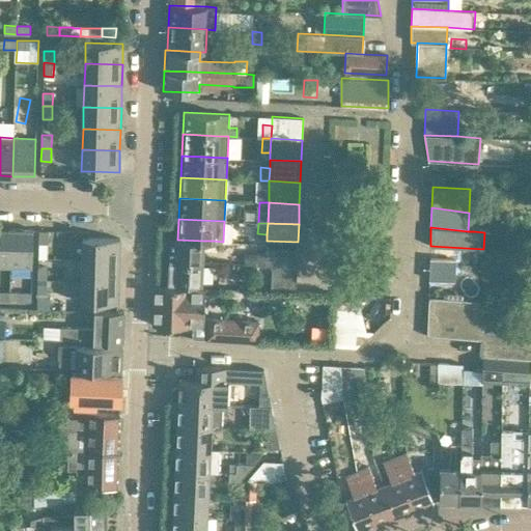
[(11,229),(0,228),(0,266),(10,267),(11,229)]
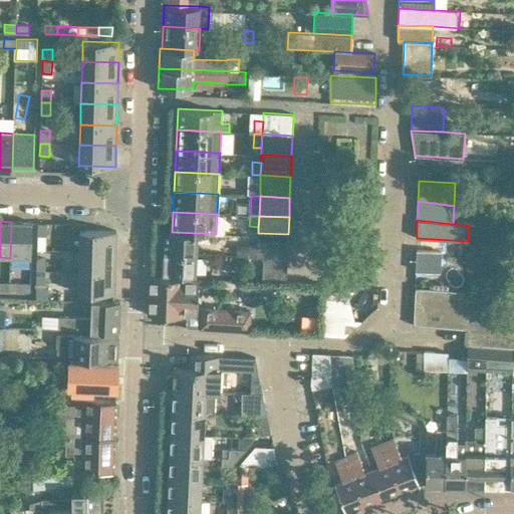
[(31,258),(32,222),(11,222),(10,258),(31,258)]
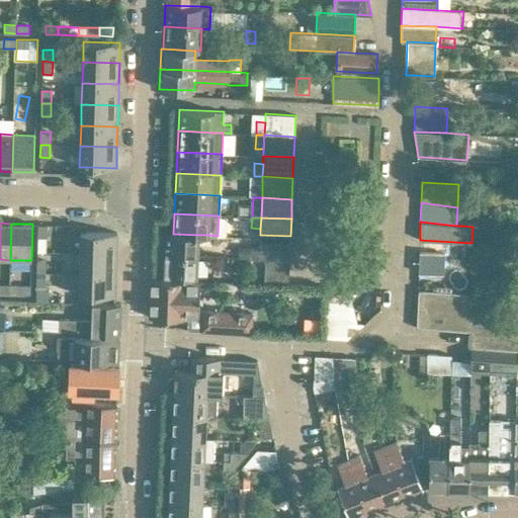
[(38,225),(37,238),(46,238),(47,225),(38,225)]
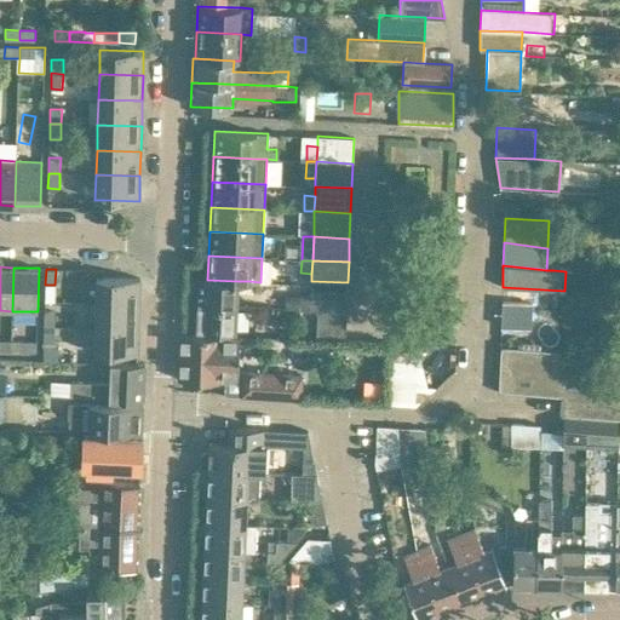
[(96,277),(96,303),(139,304),(139,279),(102,277),(96,277)]
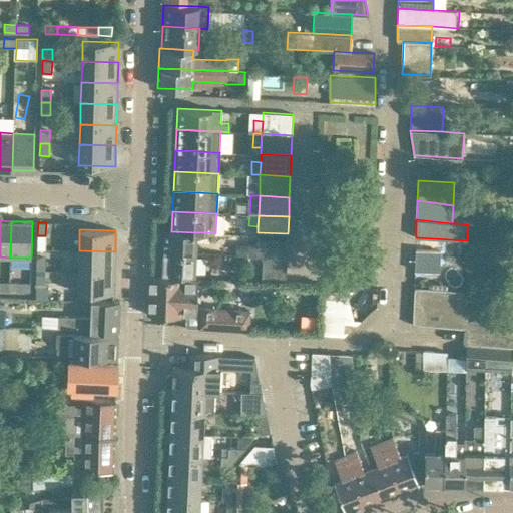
[(160,251),(195,253),(196,232),(171,231),(161,230),(160,251)]
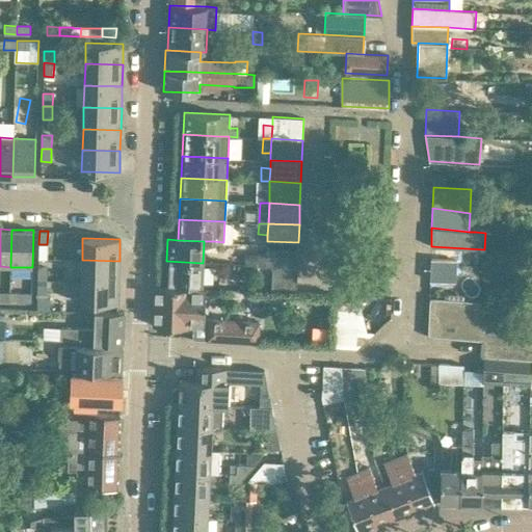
[(297,267),(298,250),(267,248),(267,253),(266,266),(272,266),(297,267)]
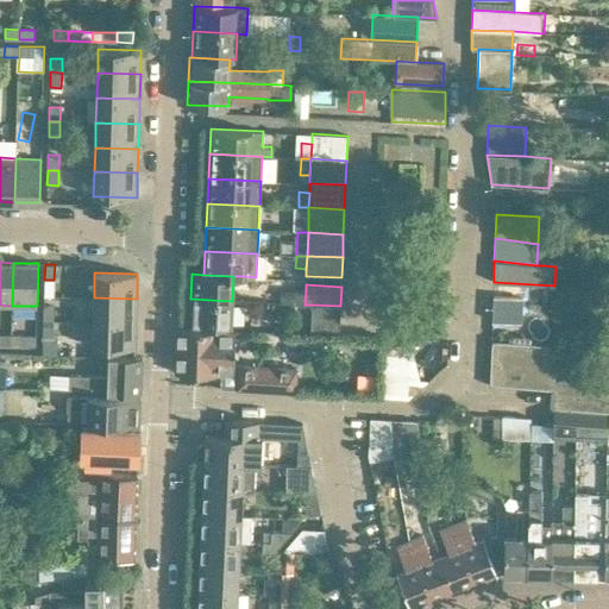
[(305,305),(306,289),(294,288),(294,303),(305,305)]
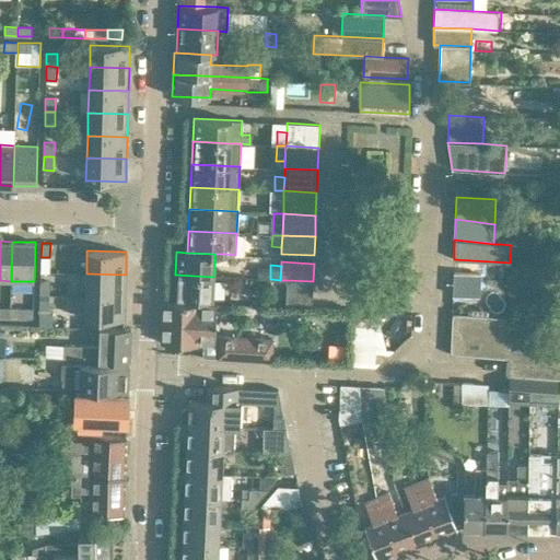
[(258,266),(257,278),(269,278),(270,267),(258,266)]
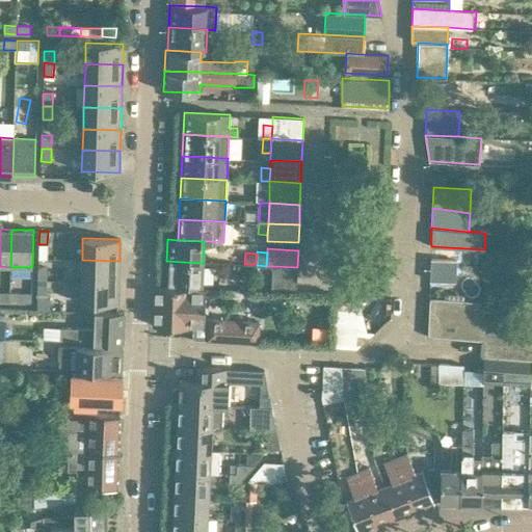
[(118,283),(120,261),(82,260),(81,282),(118,283)]
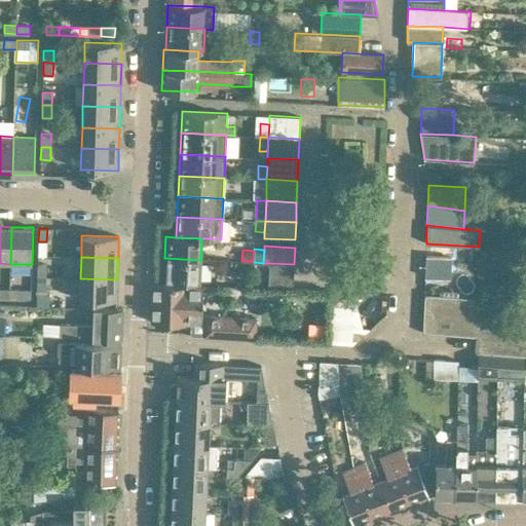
[(164,259),(163,279),(199,282),(200,260),(164,258),(164,259)]
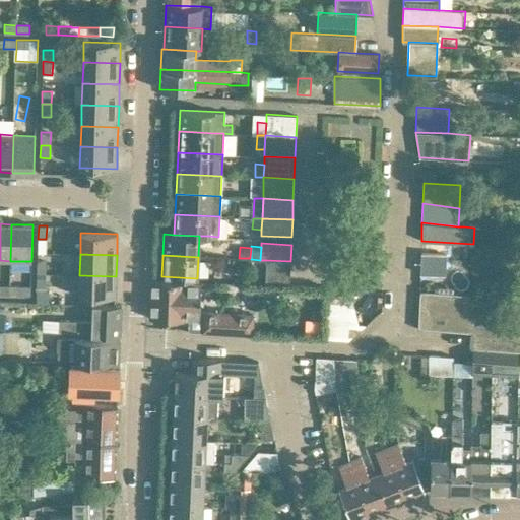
[(290,261),(266,260),(265,284),(289,285),(290,261)]
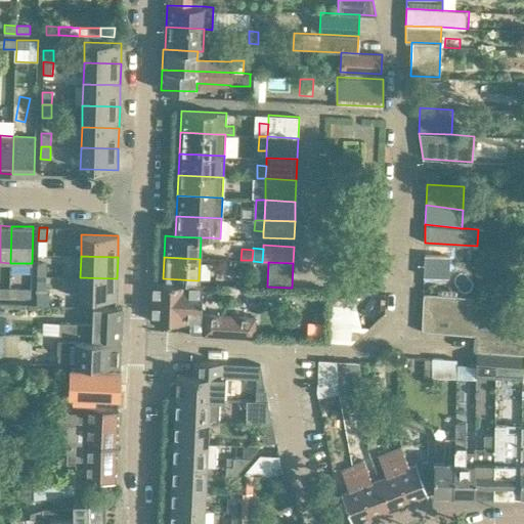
[(46,264),(38,264),(37,276),(46,276),(46,264)]
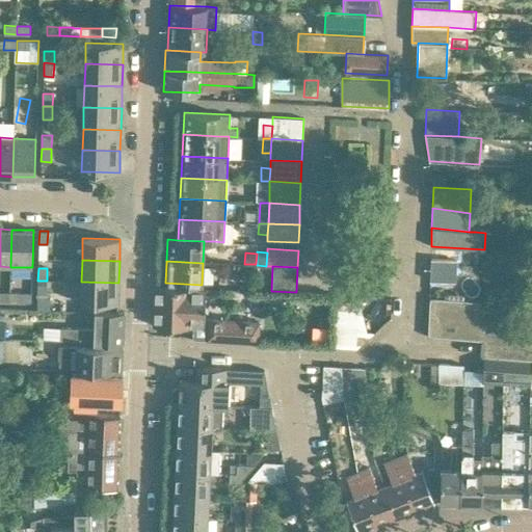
[(46,293),(47,281),(37,281),(37,293),(46,293)]
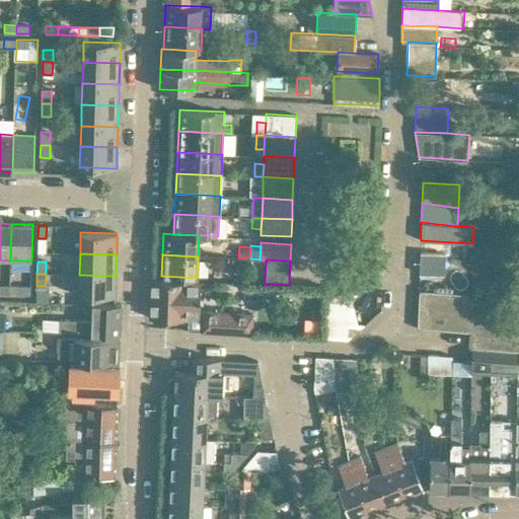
[(115,297),(116,297),(116,276),(79,275),(78,296),(115,297)]
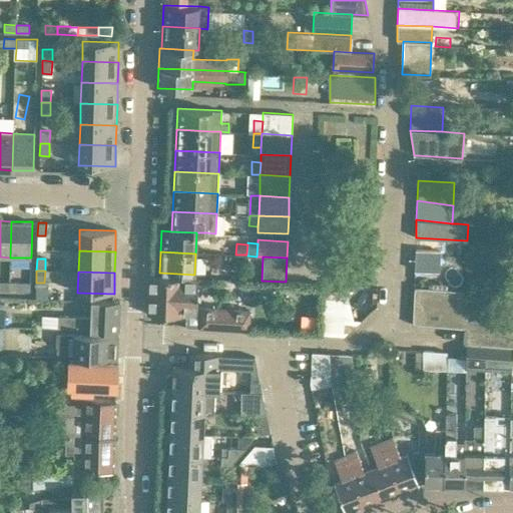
[(149,277),(147,315),(182,316),(182,313),(186,313),(196,313),(197,307),(198,279),(183,278),(159,277),(149,277)]
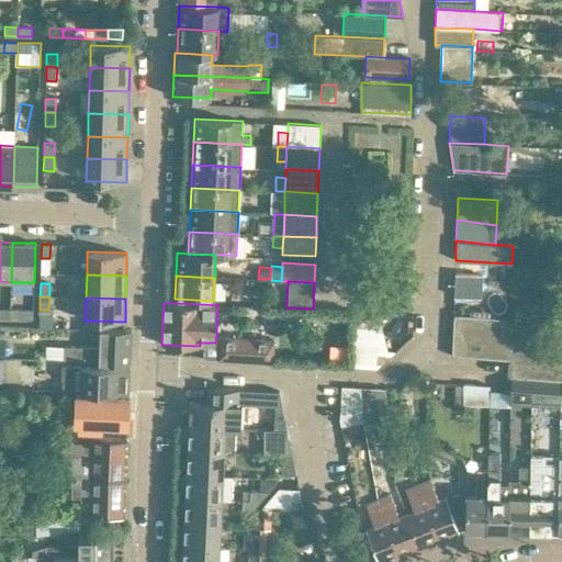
[(33,321),(33,311),(10,310),(10,319),(33,321)]
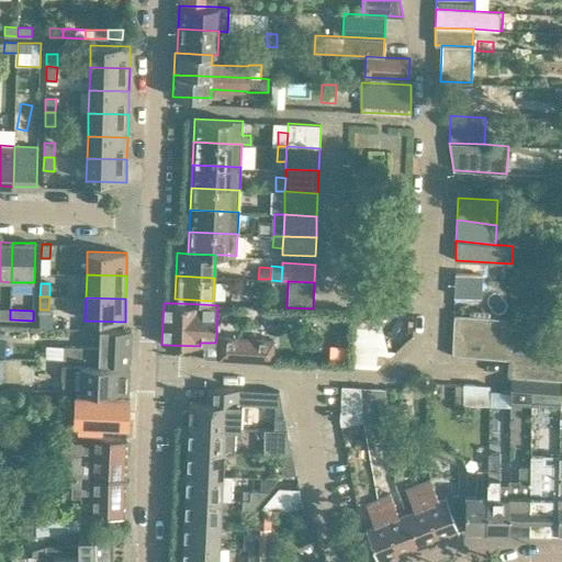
[(546,321),(452,313),(452,335),(544,341),(546,321)]
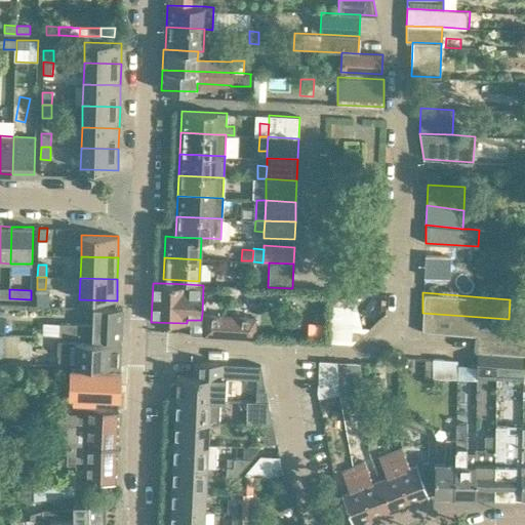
[(37,293),(37,305),(48,305),(49,293),(45,293),(37,293)]
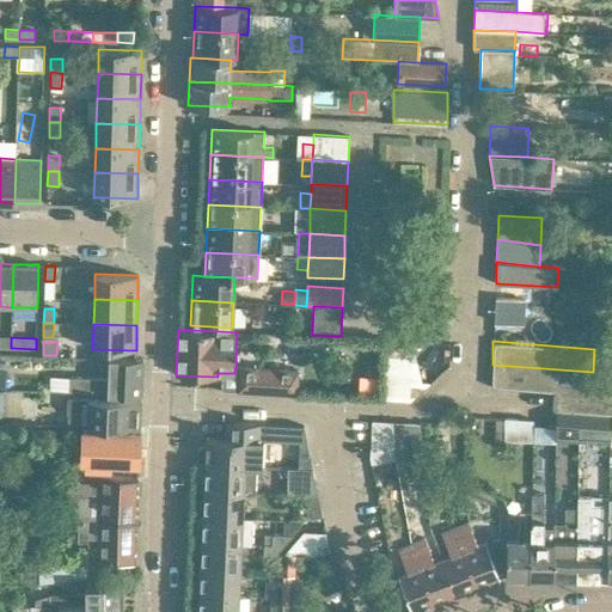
[(386,342),(383,399),(410,401),(430,381),(421,380),(416,357),(416,343),(386,342)]
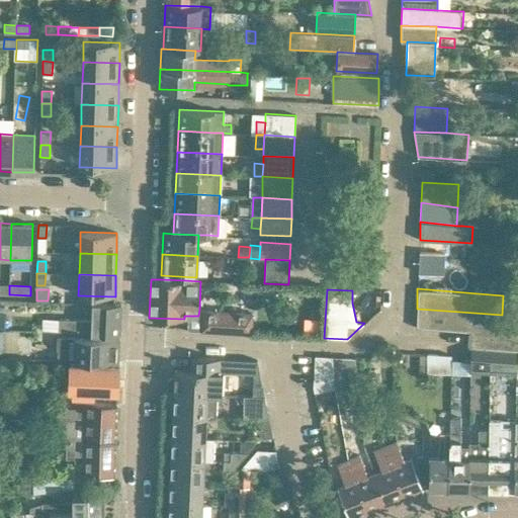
[(90,334),(119,334),(121,304),(114,304),(93,303),(92,321),(59,320),(59,331),(90,332),(90,334)]
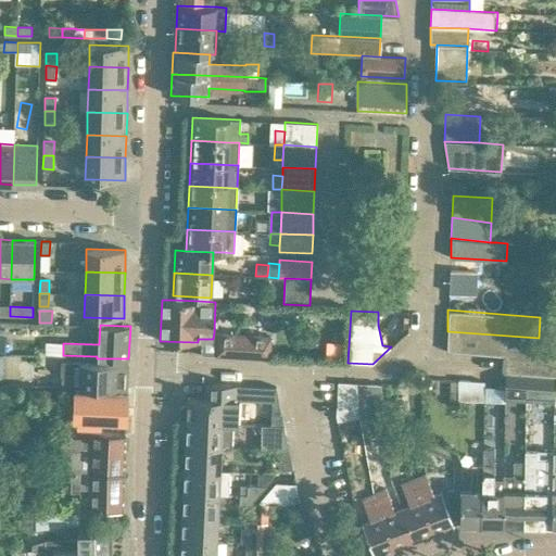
[(447,331),(446,352),(504,356),(555,359),(555,338),(539,338),(447,331)]
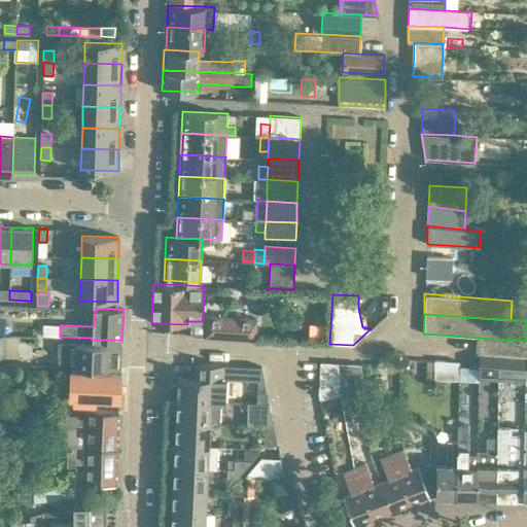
[(191,321),(190,336),(255,339),(256,318),(203,315),(202,321),(191,321)]
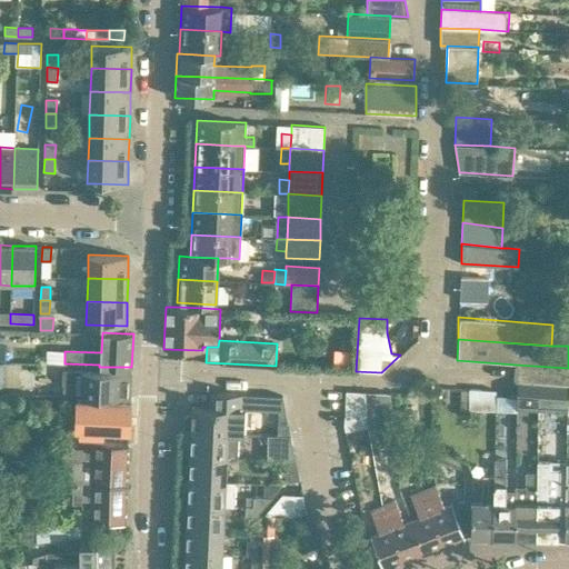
[(568,368),(516,365),(515,381),(517,381),(537,381),(567,382),(567,385),(568,385),(568,368)]
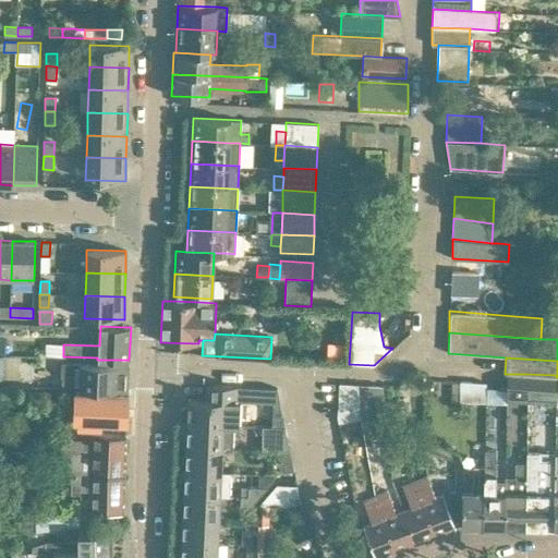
[(79,389),(128,391),(129,364),(80,363),(62,362),(61,389),(79,389)]
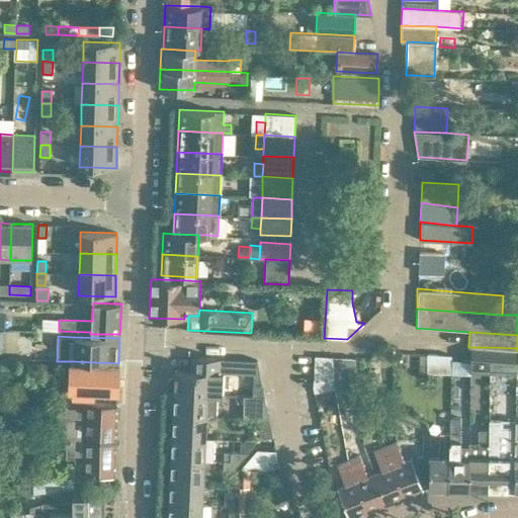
[(470,347),(470,360),(470,372),(489,372),(489,347),(470,347)]
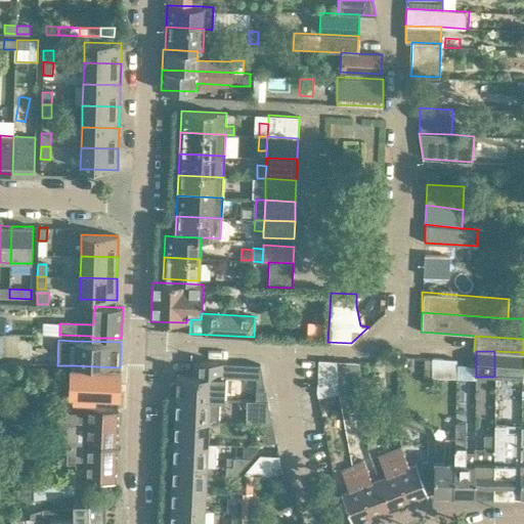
[(494,351),(494,377),(515,378),(515,380),(522,380),(522,357),(522,354),(522,352),(494,351)]
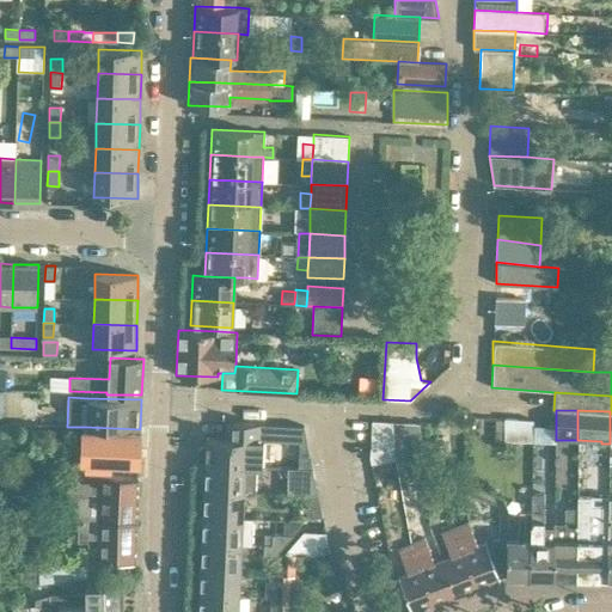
[(495,418),(494,440),(531,444),(532,423),(533,420),(505,417),(505,420),(495,418)]
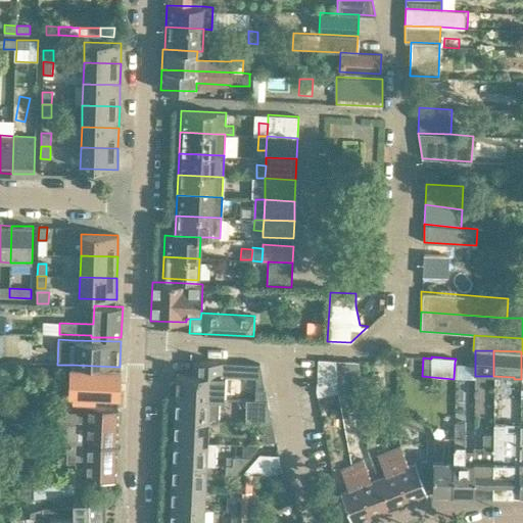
[(335,360),(318,359),(317,379),(316,390),(317,395),(337,392),(335,360)]
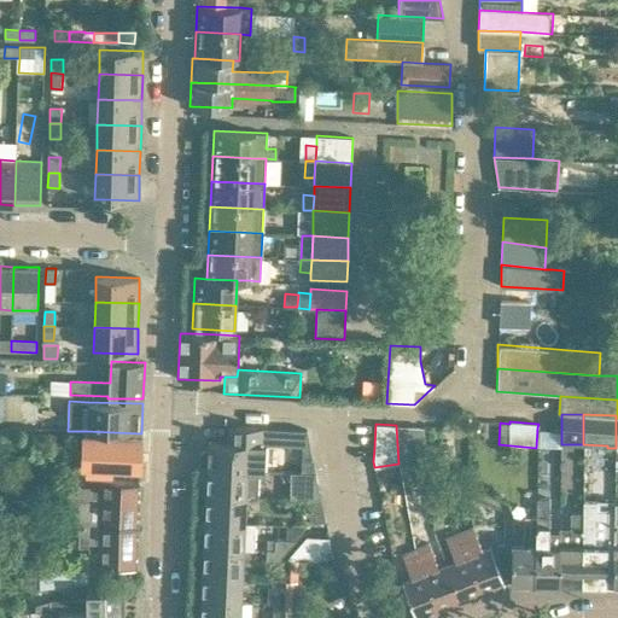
[(425,462),(423,427),(396,425),(398,464),(398,466),(425,462)]
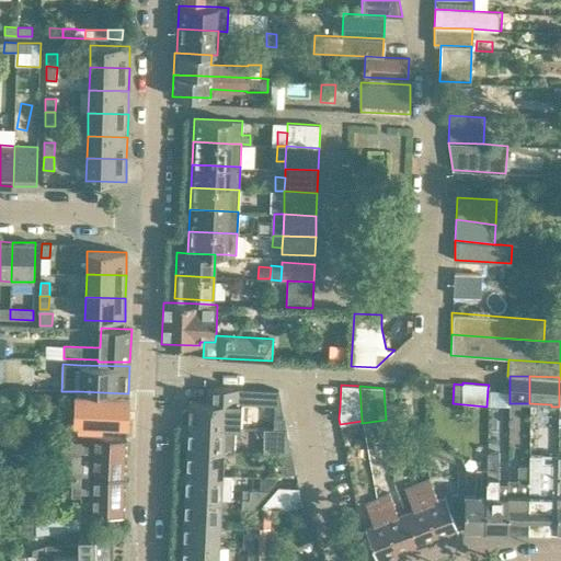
[(182,411),(182,421),(184,423),(189,423),(189,424),(224,425),(224,427),(235,428),(240,428),(241,403),(274,404),(282,404),(278,390),(242,388),(214,387),(207,387),(207,401),(190,400),(189,409),(184,409),(182,411)]
